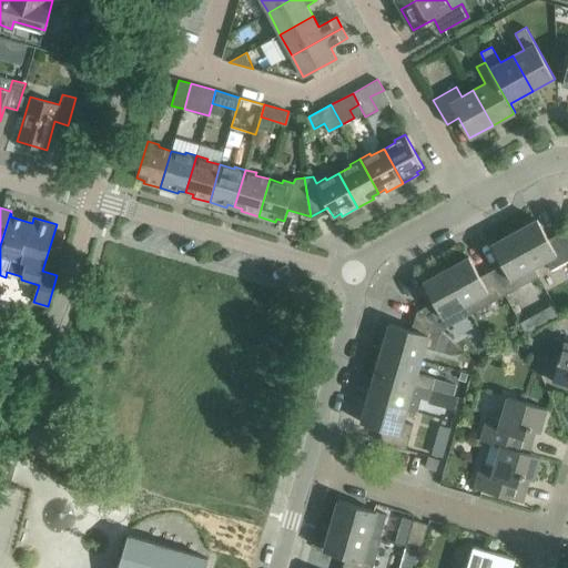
[(537,220),(515,232),(534,267),(546,261),(550,270),(567,260),(567,234),(567,229),(548,240),(537,220)]
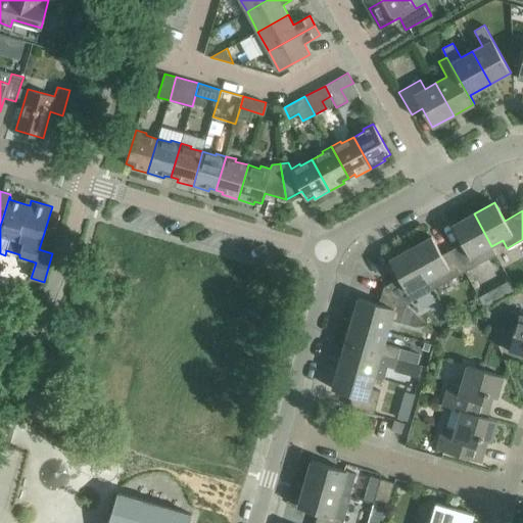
[(491,246),(474,214),(453,225),(463,243),(453,249),(465,272),(485,260),(481,252),(491,246)]
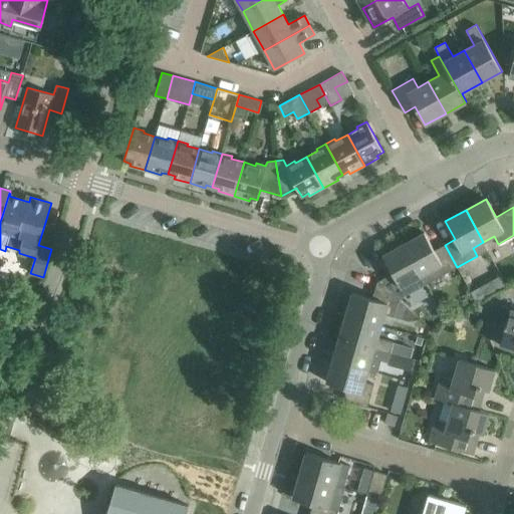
[(425,233),(404,244),(422,276),(432,270),(437,278),(457,267),(445,245),(435,251),(425,233)]
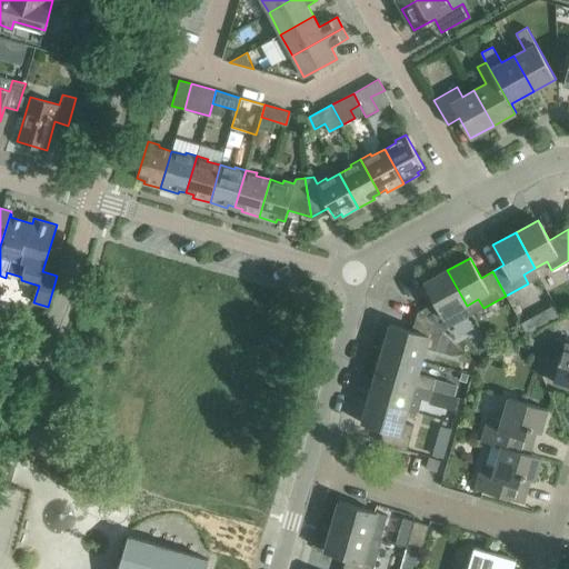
[(467,306),(447,270),(425,282),(435,302),(418,312),(441,331),(460,321),(455,311),(467,306)]
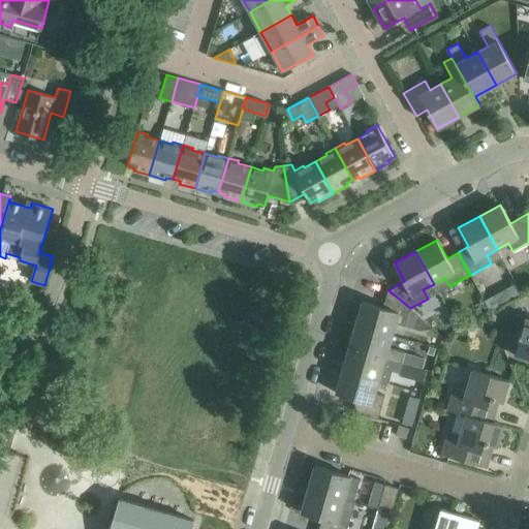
[(405,325),(410,308),(389,290),(383,307),(363,302),(356,324),(393,335),(396,323),(405,325)]
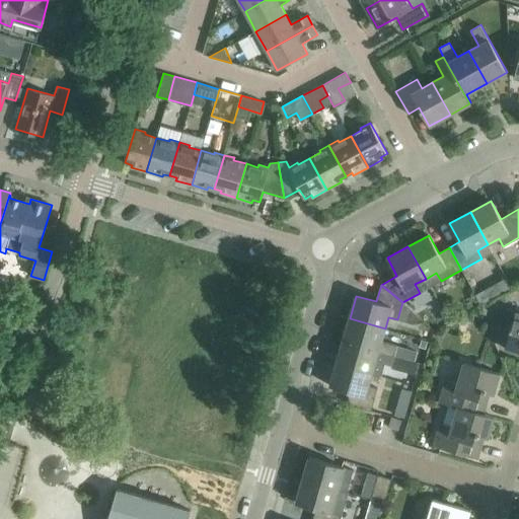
[(518,312),(515,312),(512,322),(501,319),(497,335),(508,338),(505,349),(518,352),(518,312)]
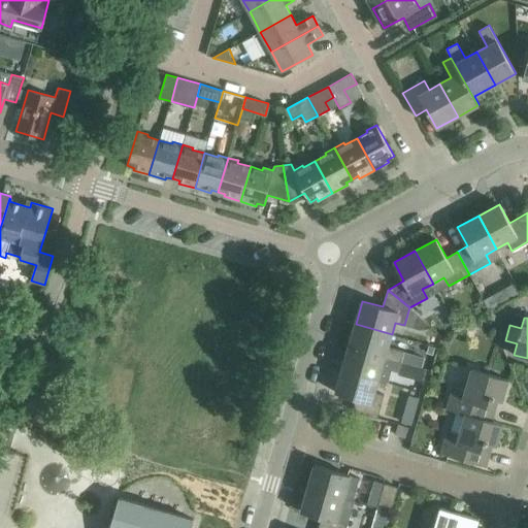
[(392,334),(356,324),(349,347),(401,362),(404,352),(388,347),(392,334)]
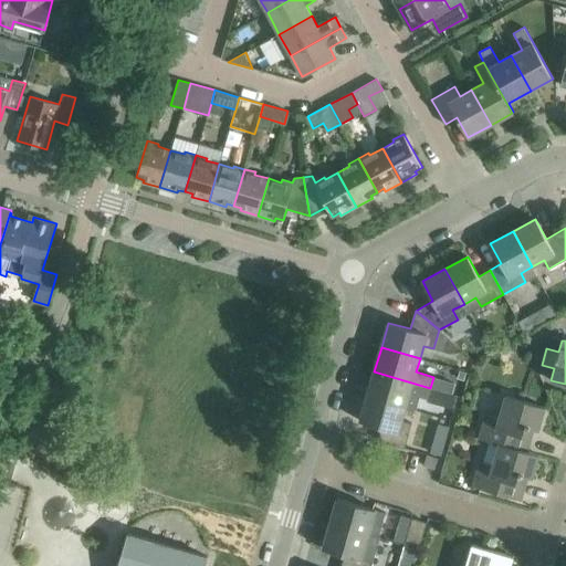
[(460,370),(458,378),(464,380),(467,373),(460,370)]
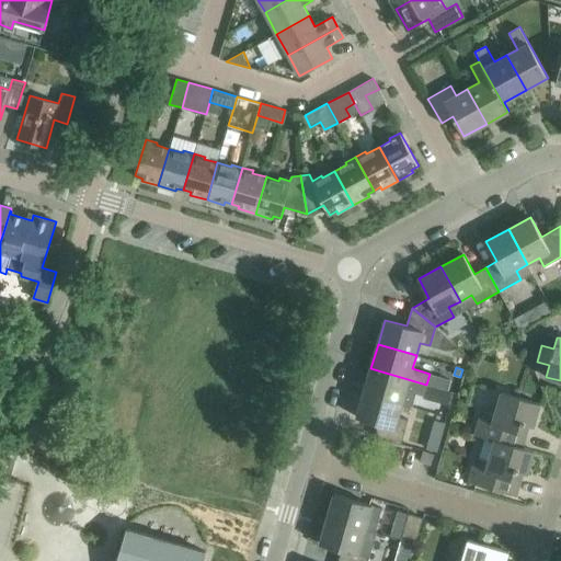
[(426,385),(370,368),(364,392),(402,403),(405,390),(423,396),(426,385)]
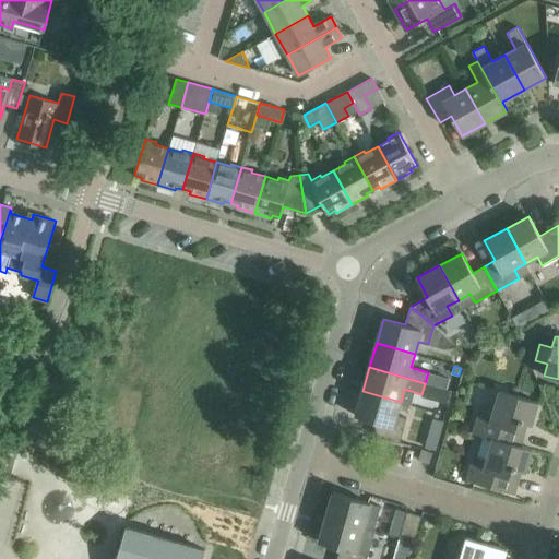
[(426,383),(423,397),(433,401),(437,387),(426,383)]
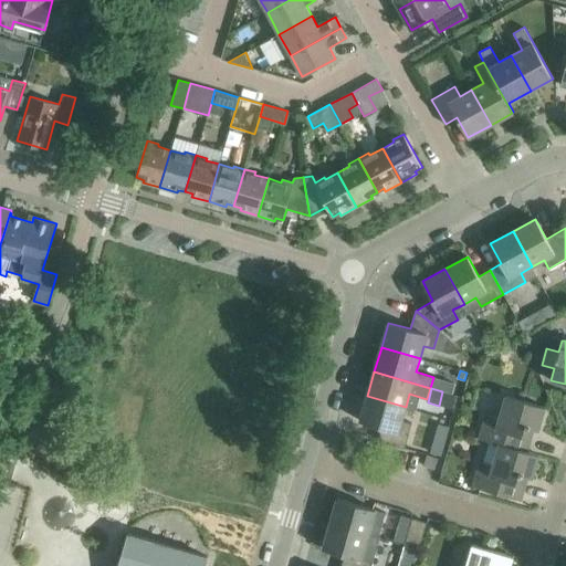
[(406,407),(367,396),(359,421),(381,427),(378,440),(405,448),(412,422),(401,420),(406,407)]
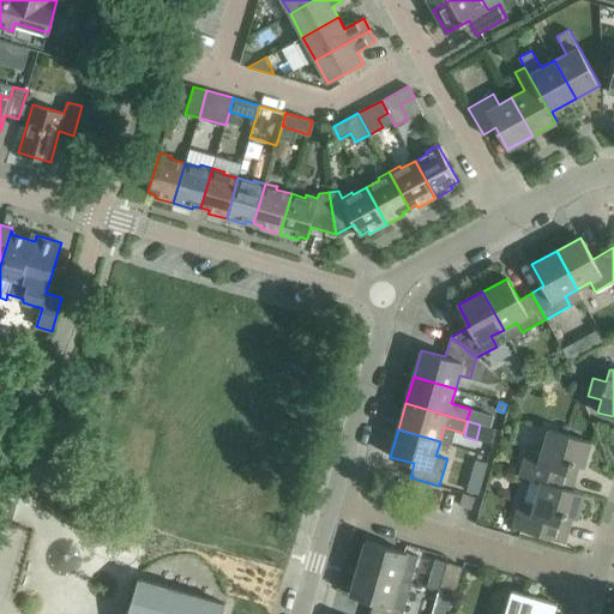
[(521,475),(541,481),(584,494),(584,493),(571,489),(578,465),(584,467),(591,441),(548,429),(542,453),(528,449),(521,475)]
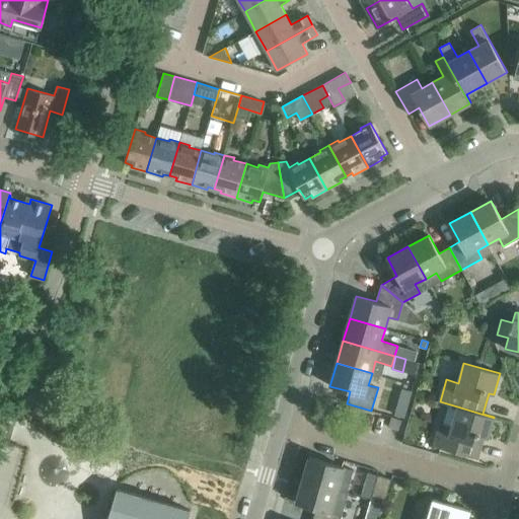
[(399,399),(394,415),(404,418),(409,401),(399,399)]
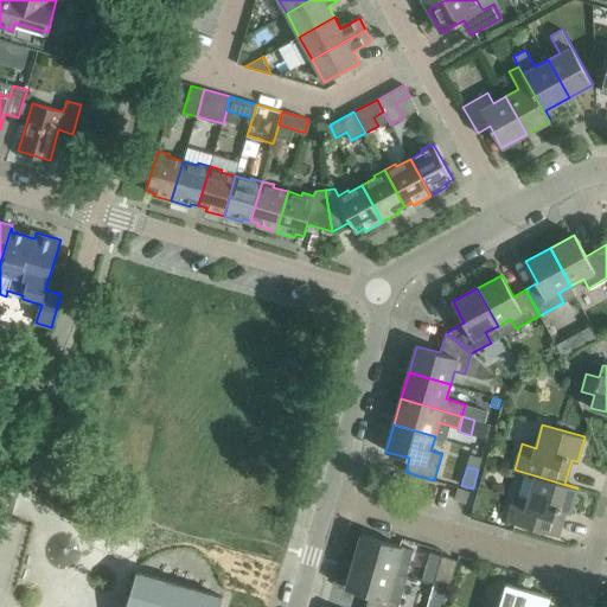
[(570,512),(577,489),(535,475),(529,499),(515,496),(508,522),(557,536),(564,511),(570,512)]
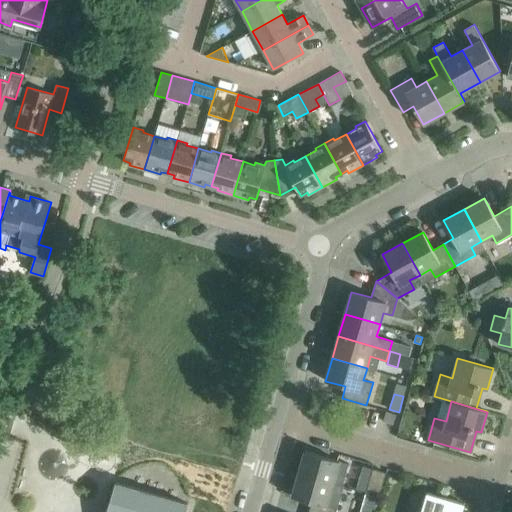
[(396,414),(386,411),(383,421),(393,424),(396,414)]
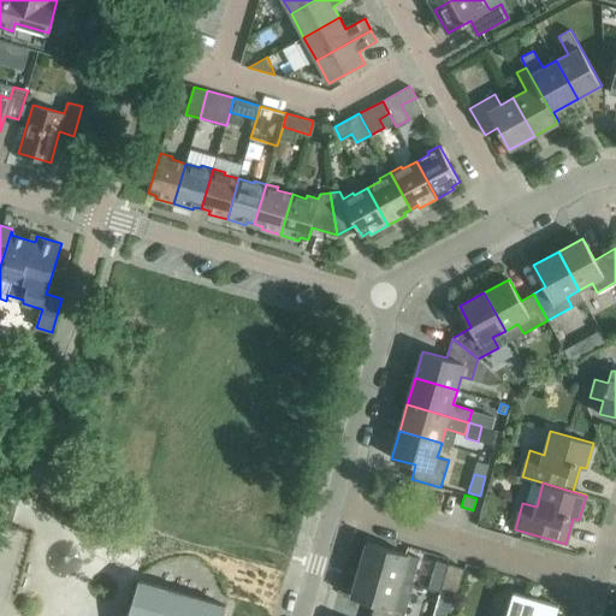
[(0,520),(11,523),(17,505),(0,501),(0,520)]
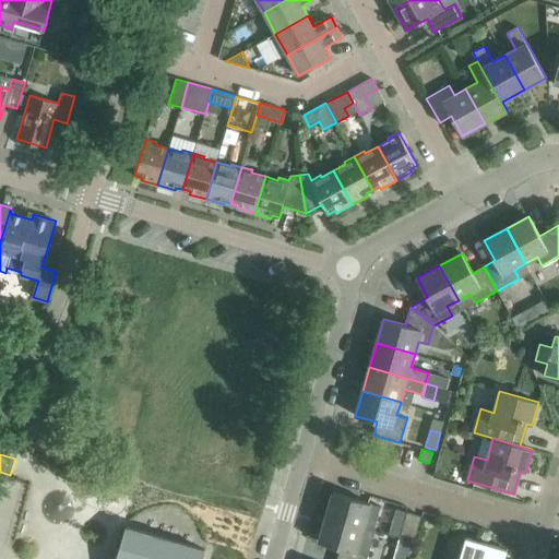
[(333,492),(325,516),(364,528),(368,515),(378,518),(381,507),(333,492)]
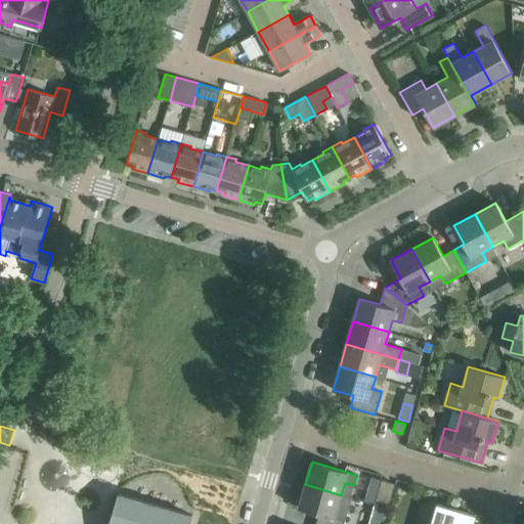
[(382,480),(376,499),(375,505),(388,509),(395,483),(382,480)]
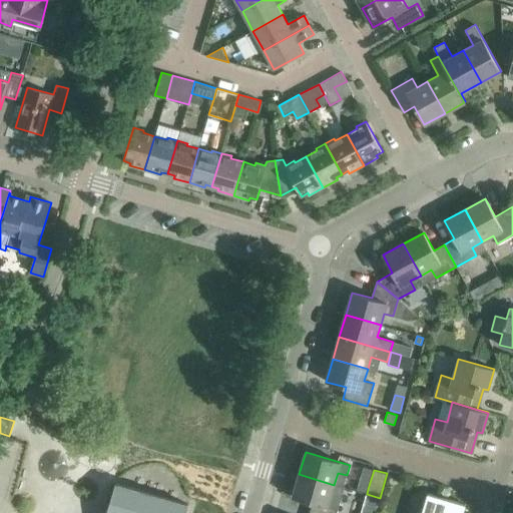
[(331,496),(334,485),(299,474),(293,497),(313,503),(309,512),(336,512),(340,499),(331,496)]
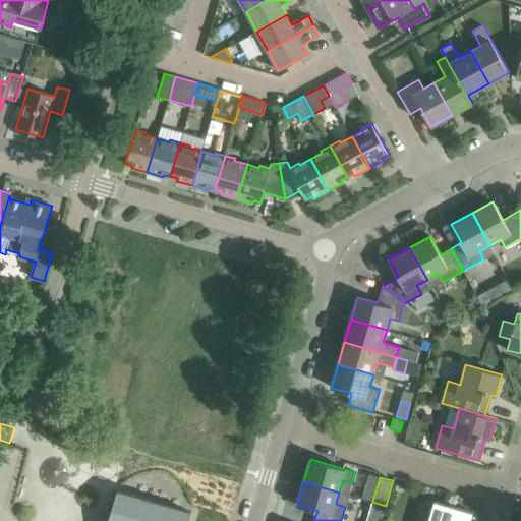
[(188,520),(191,513),(117,490),(108,520),(188,520)]
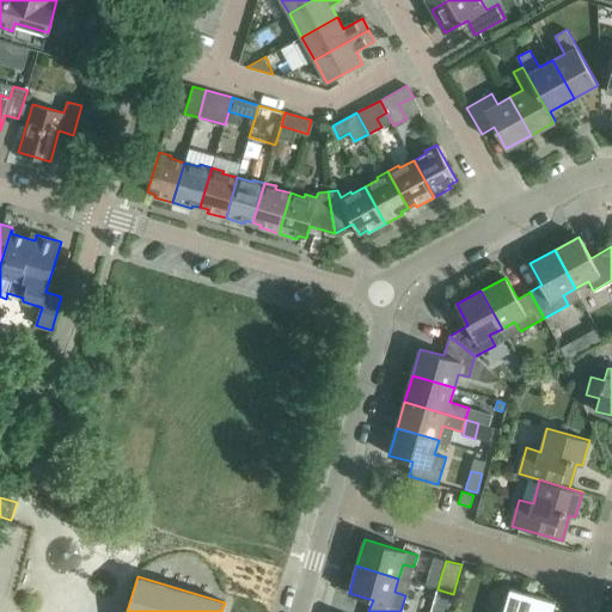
[(552,611),(556,603),(510,589),(503,611),(552,611)]
